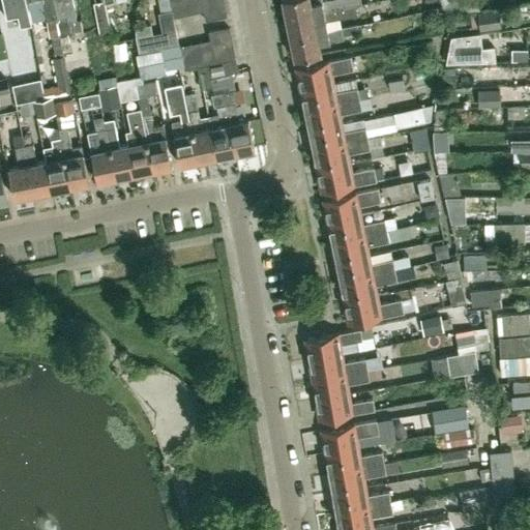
[(27,2),(26,0),(2,0),(6,18),(18,16),(20,26),(31,24),(31,22),(27,2)]
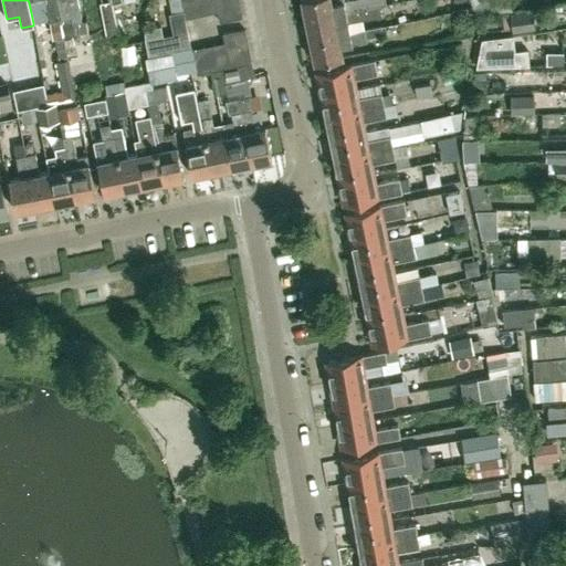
[(28,0),(29,2),(33,23),(50,20),(50,22),(61,20),(56,0),(28,0)]
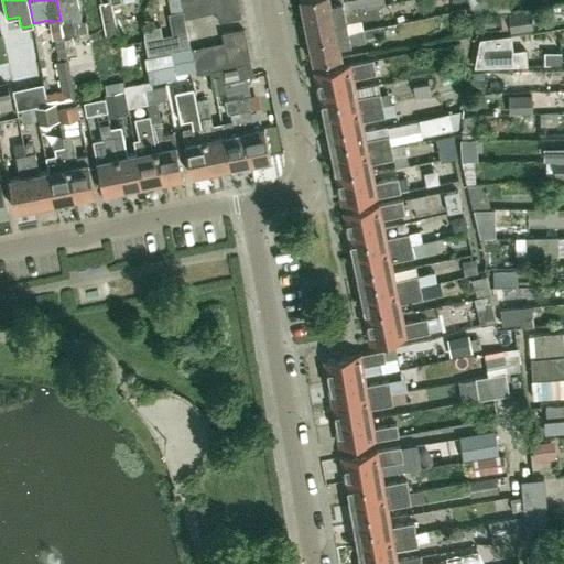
[(76,0),(56,0),(61,20),(62,25),(80,21),(76,0)]
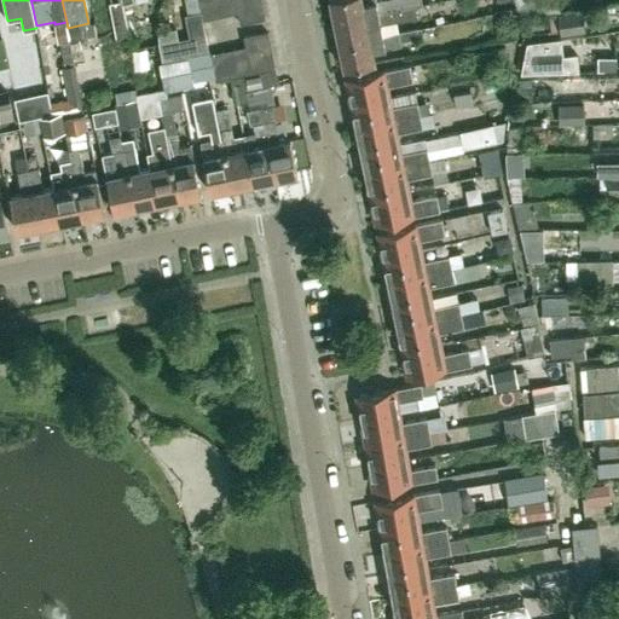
[(185,0),(187,13),(200,11),(197,0),(185,0)]
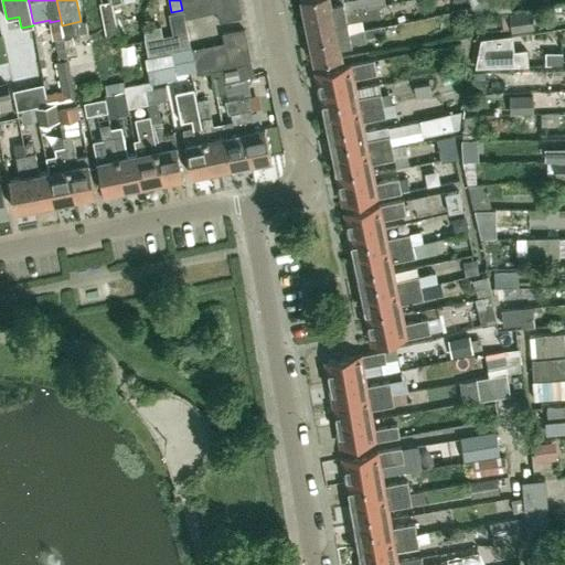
[(191,0),(180,0),(182,10),(183,16),(194,12),(191,0)]
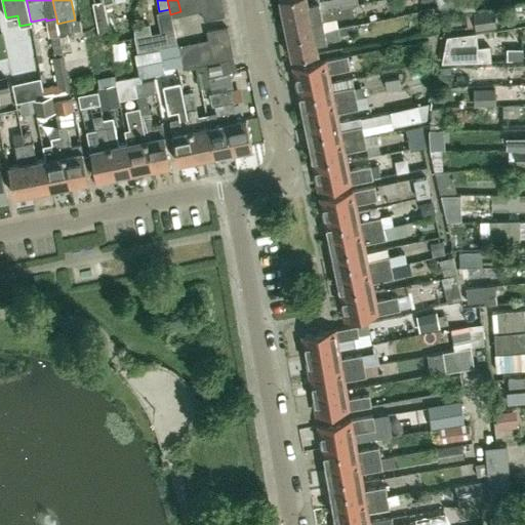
[(177,0),(180,11),(191,9),(189,0),(177,0)]
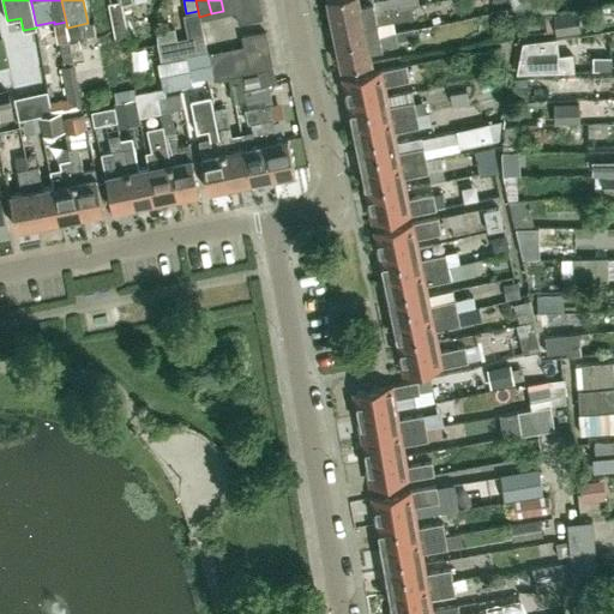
[(221,0),(223,11),(235,8),(234,0),(221,0)]
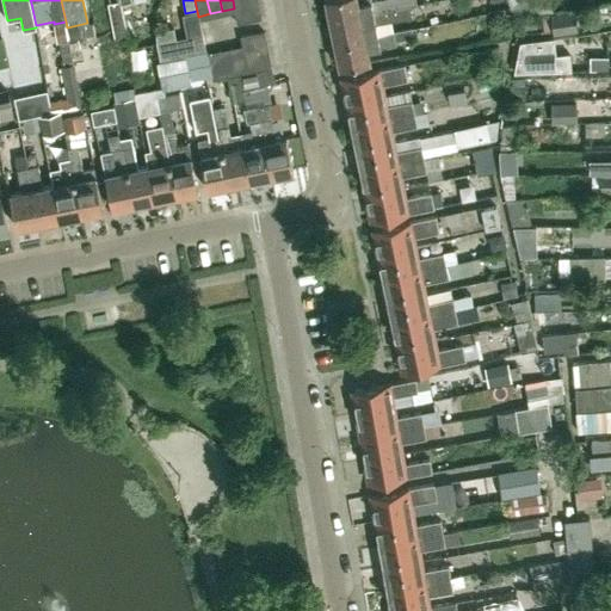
[(259,6),(257,0),(233,0),(234,8),(235,11),(259,6)]
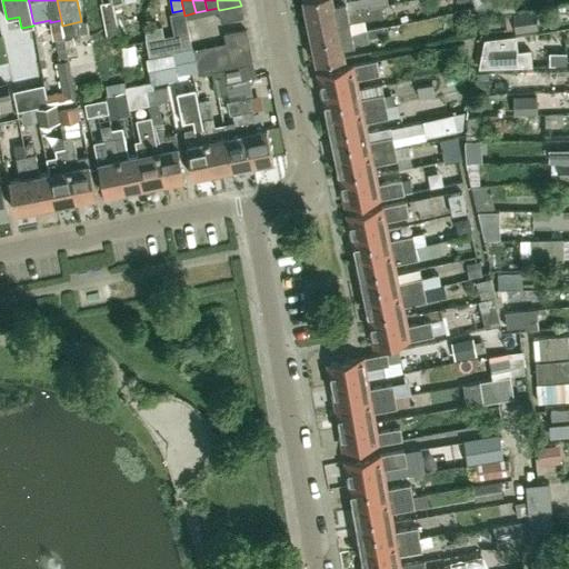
[(303,0),(308,20),(381,5),(388,3),(387,0),(350,0),(346,1),(346,0),(303,0)]
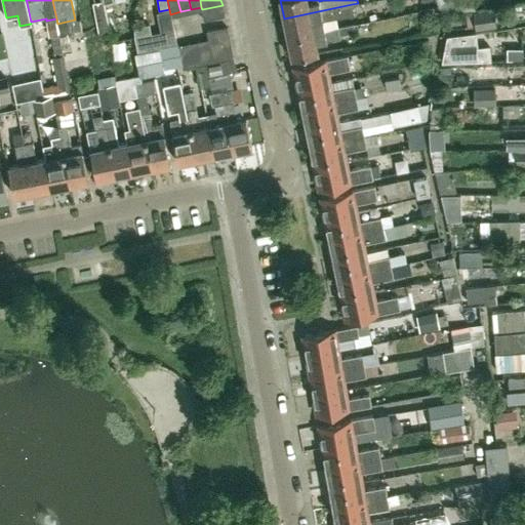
[(352,4),(284,18),(288,39),(312,33),(337,27),(335,18),(354,14),(352,4)]
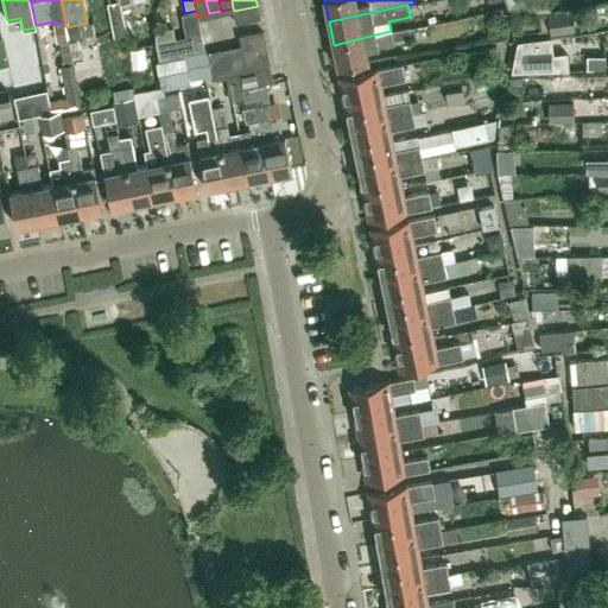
[(236,23),(249,20),(260,18),(258,6),(234,11),(236,23)]
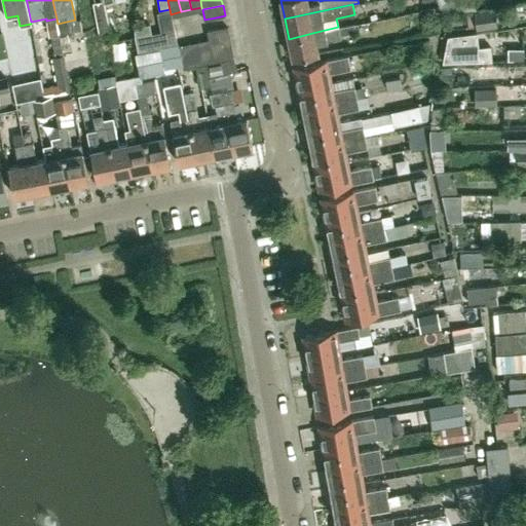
[(477,31),(498,28),(495,8),(474,11),(477,31)]
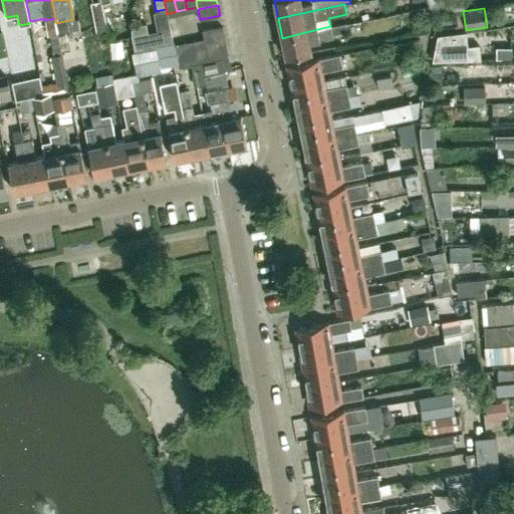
[(305,32),(282,38),(286,56),(309,51),(307,42),(333,37),(333,35),(346,33),(344,23),(330,26),(305,32)]
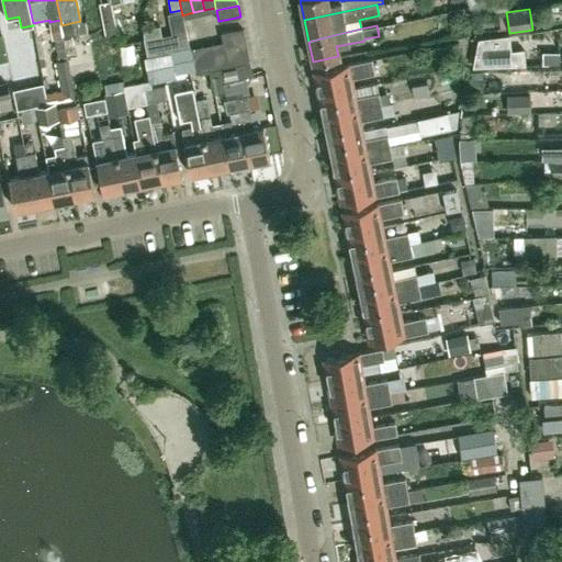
[(243,29),(220,33),(222,42),(245,40),(243,29)]
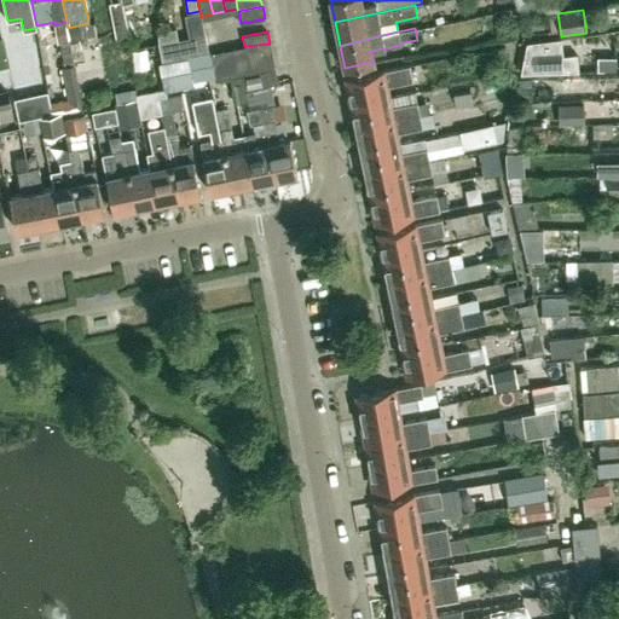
[(209,51),(206,35),(158,45),(162,61),(209,51)]
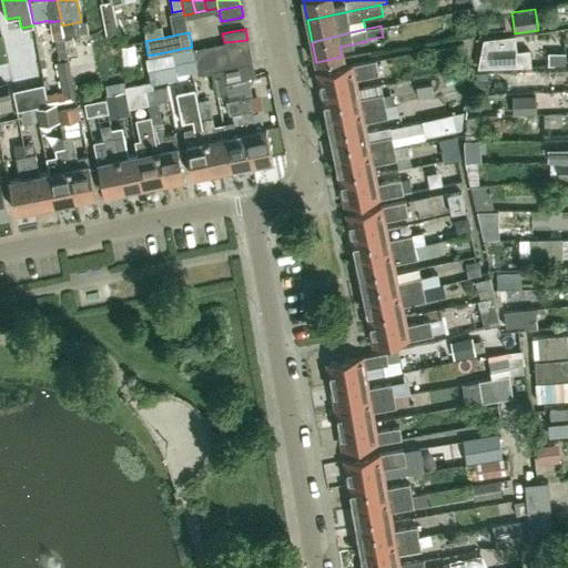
[(516,51),(515,34),(484,39),(478,67),(517,67),(516,51)]
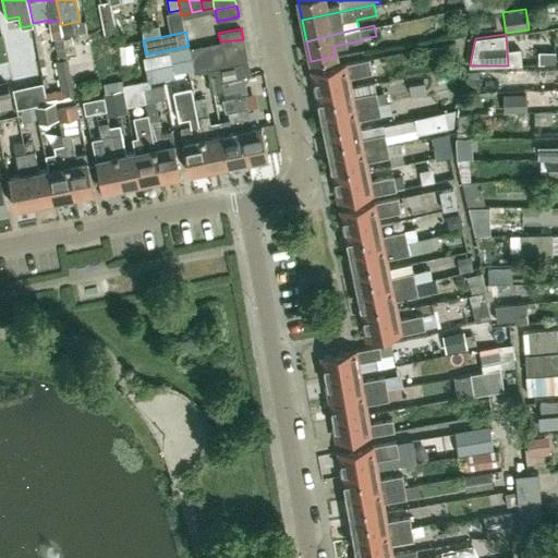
[(223,55),(246,50),(243,39),(220,41),(223,55)]
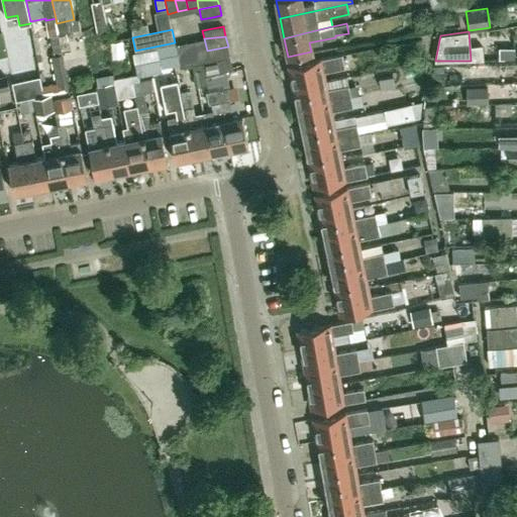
[(195,40),(200,63),(210,61),(207,50),(204,38),(195,40)]
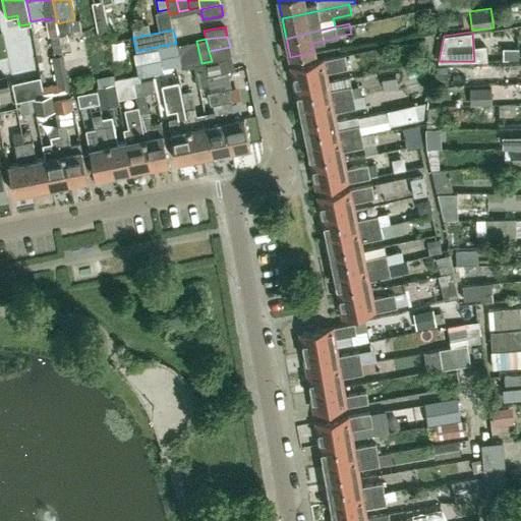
[(201,63),(196,41),(186,43),(191,66),(194,65),(201,63)]
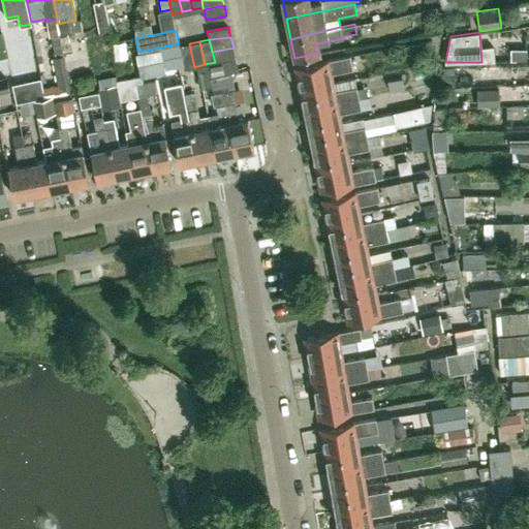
[(194,67),(189,43),(179,47),(184,69),(194,67)]
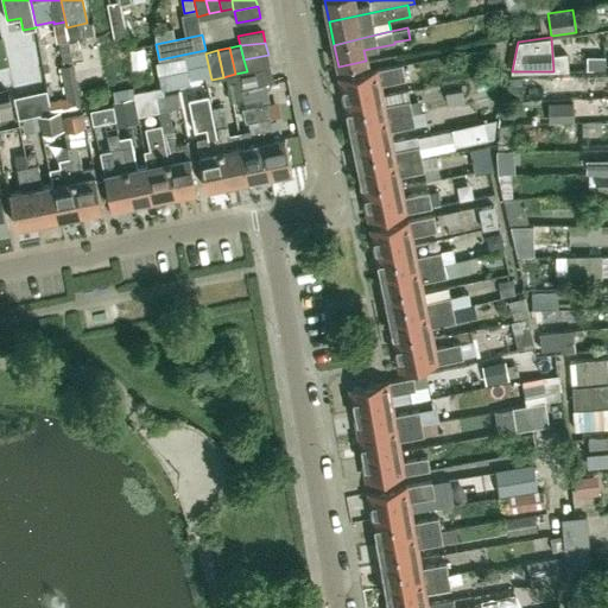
[(247,71),(271,65),(268,55),(244,59),(247,71)]
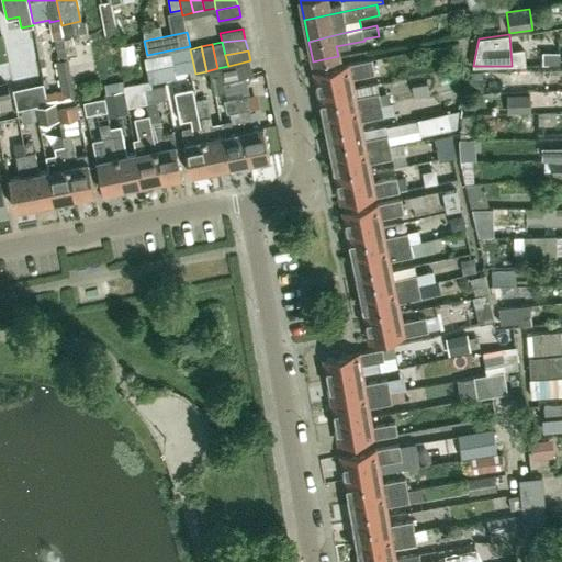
[(144,57),(149,81),(176,76),(170,52),(144,57)]
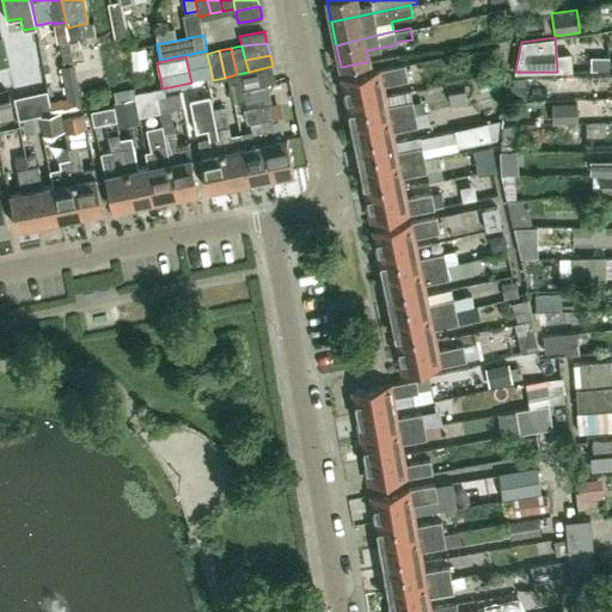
[(610,56),(592,56),(592,69),(610,69),(610,56)]
